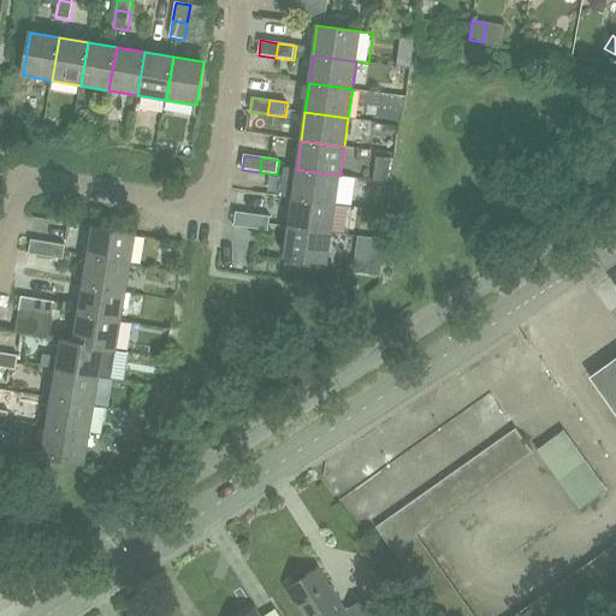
[(280,196),(292,199),(336,205),(341,176),(297,170),(285,169),(280,196)]
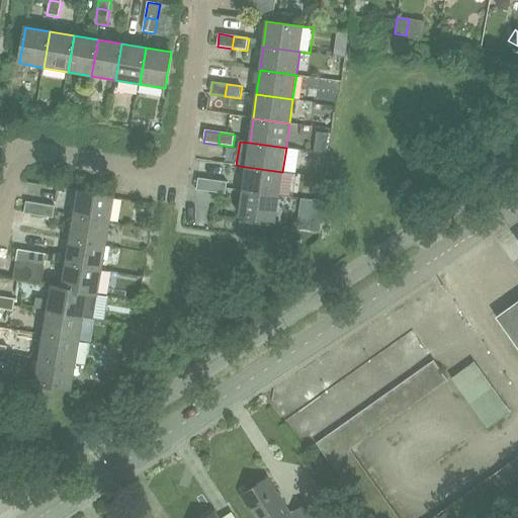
[(282,172),(246,167),(243,191),(279,196),(282,172)]
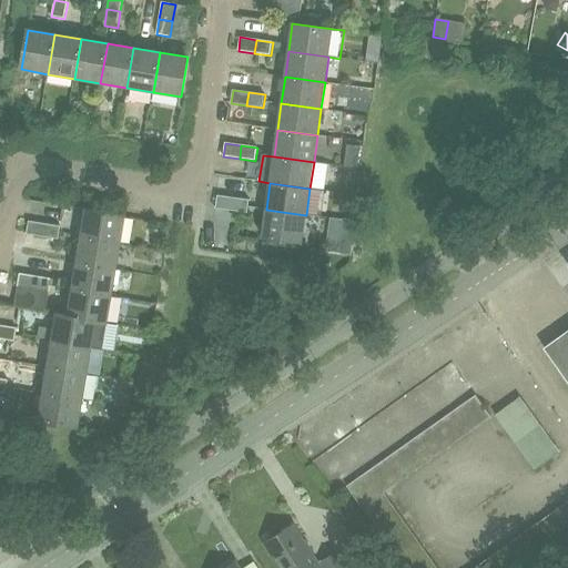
[(232,211),(234,198),(217,195),(215,209),(232,211)]
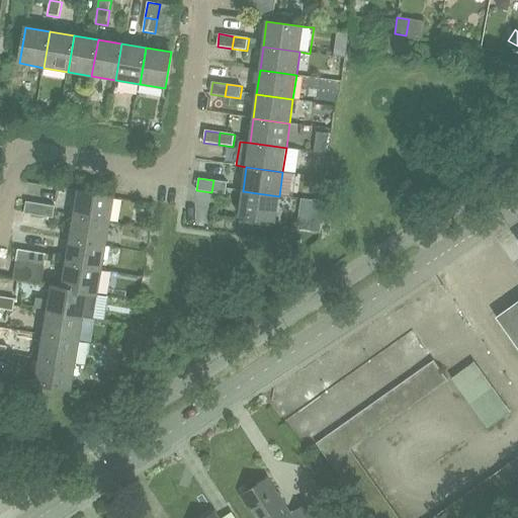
[(213,180),(211,192),(226,195),(228,182),(213,180)]
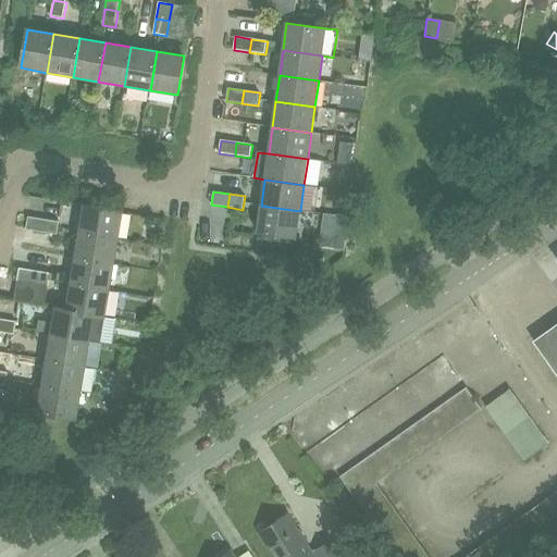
[(84,206),(79,233),(119,239),(123,212),(84,206)]
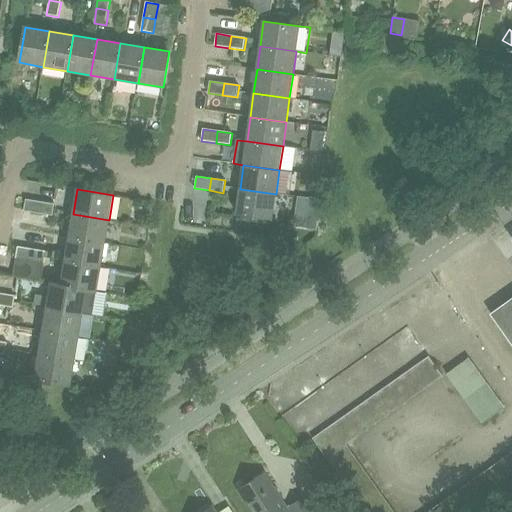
[(276,194),(240,189),(237,213),(273,218),(276,194)]
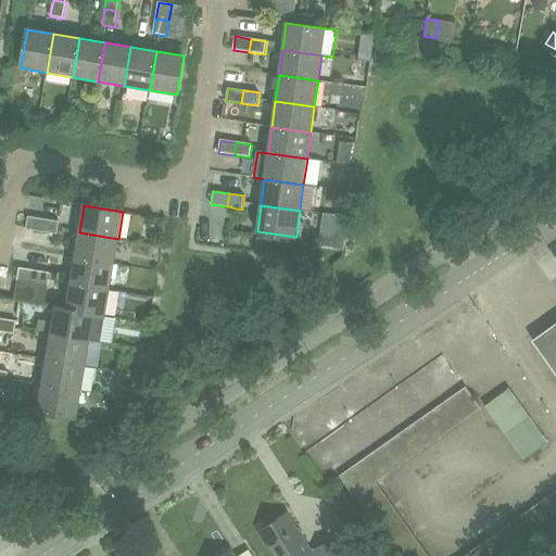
[(25,228),(41,231),(43,218),(27,215),(25,228)]
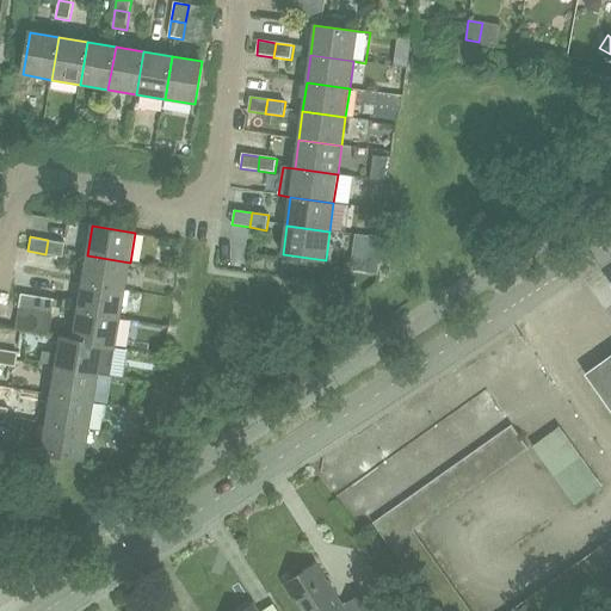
[(369,270),(383,271),(388,241),(374,239),(369,270)]
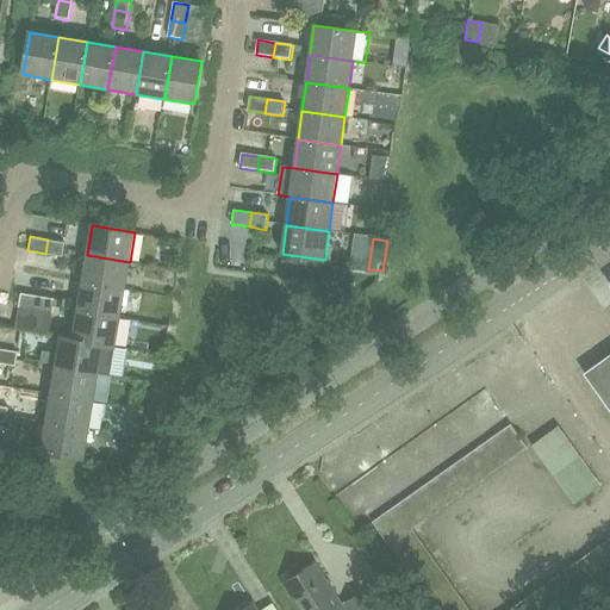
[(62,256),(64,242),(48,240),(45,254),(62,256)]
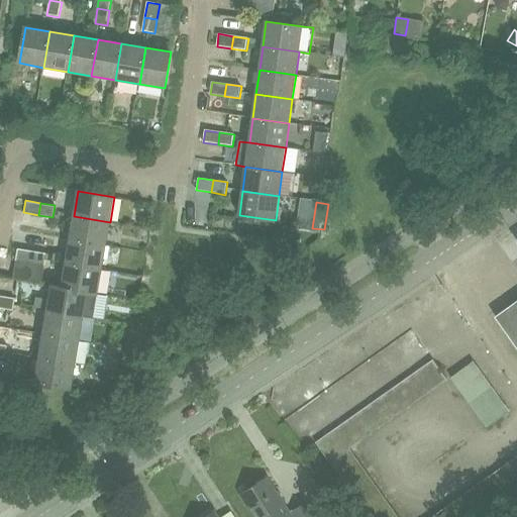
[(110,222),(74,216),(70,238),(106,245),(110,222)]
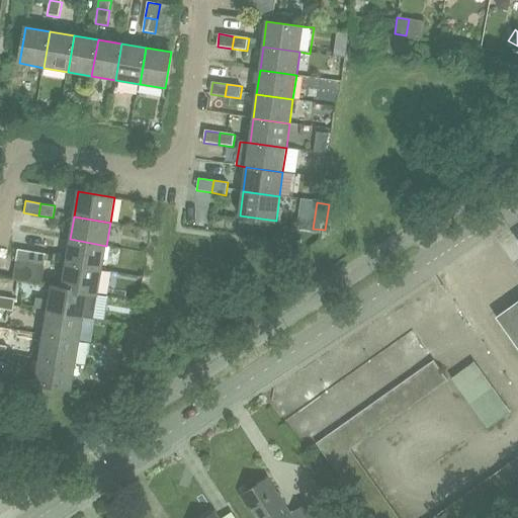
[(106,246),(70,239),(66,263),(102,270),(106,246)]
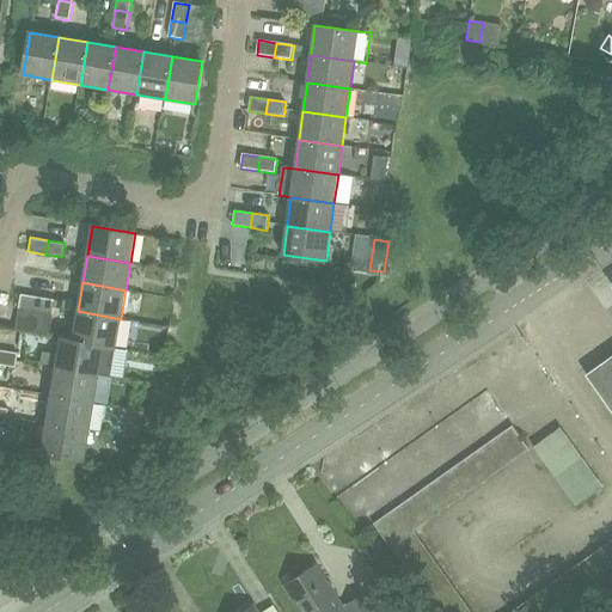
[(36,311),(38,297),(20,293),(18,308),(36,311)]
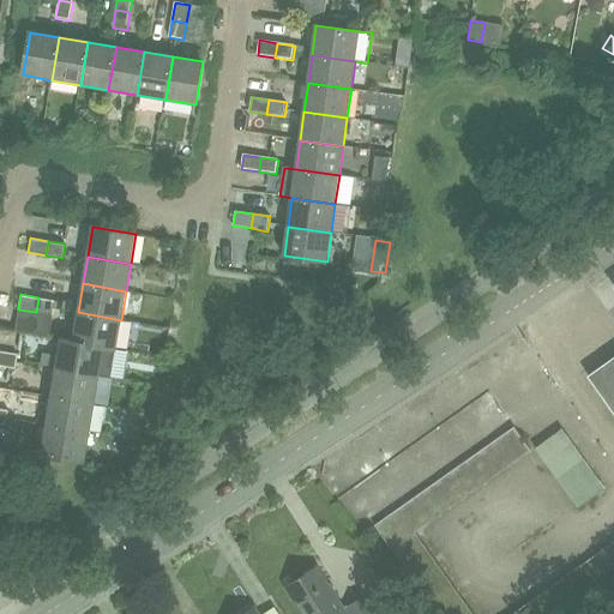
[(53,314),(55,300),(38,298),(36,312),(53,314)]
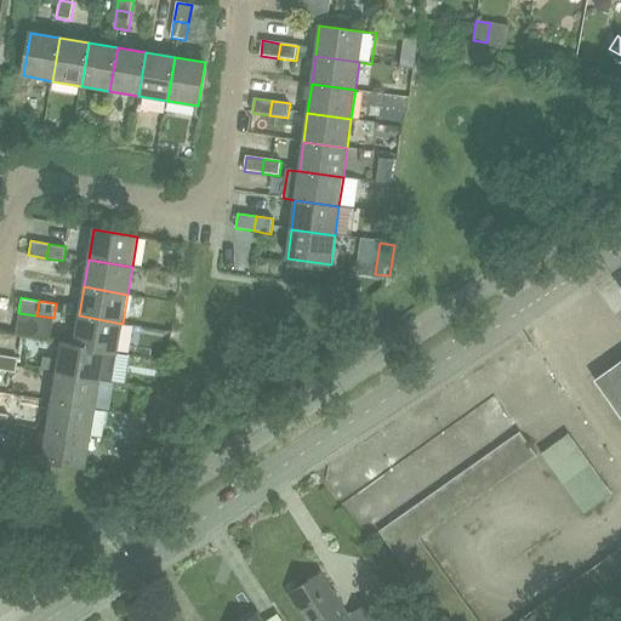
[(123,324),(79,315),(74,345),(74,346),(106,351),(106,352),(118,354),(123,324)]
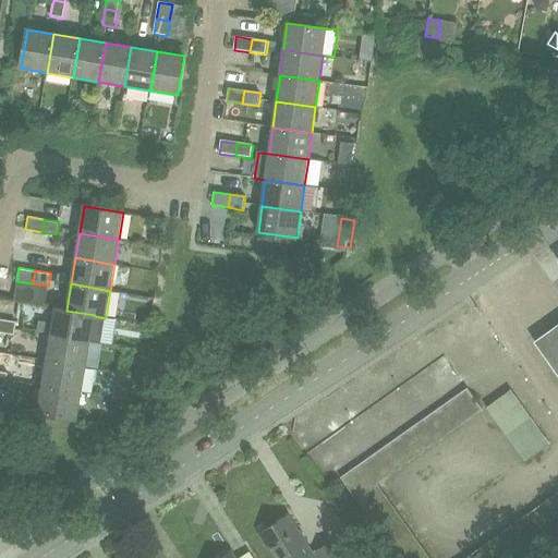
[(51,334),(91,341),(95,316),(95,315),(67,311),(67,310),(56,307),(51,334)]
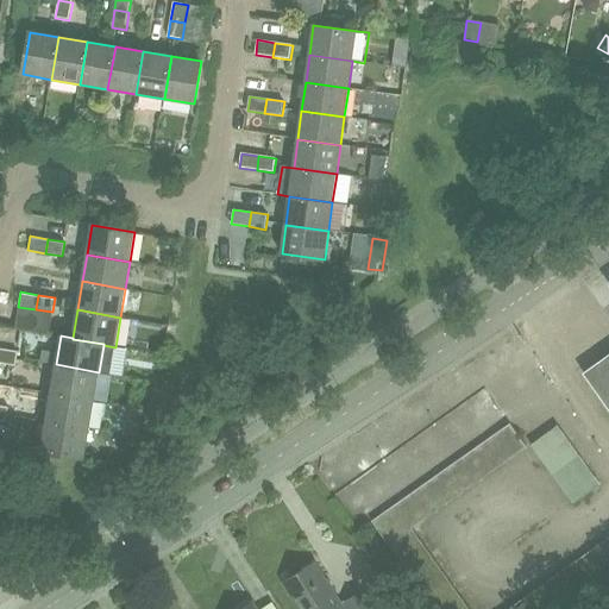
[(0,362),(14,365),(17,351),(0,347),(0,362)]
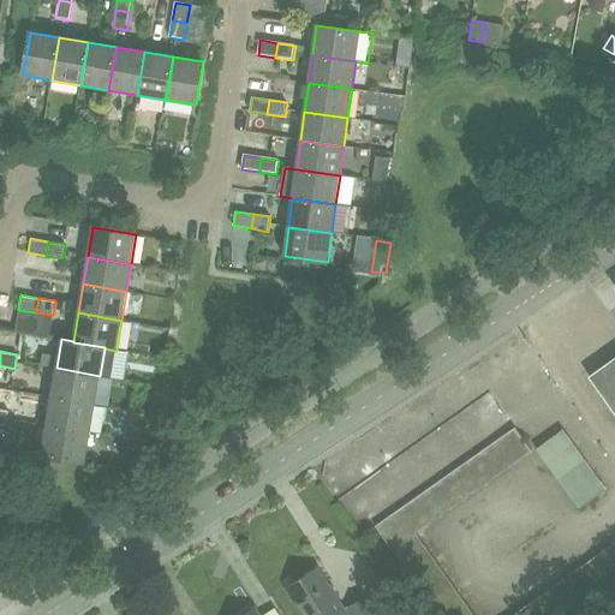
[(614,358),(590,377),(614,412),(614,358)]
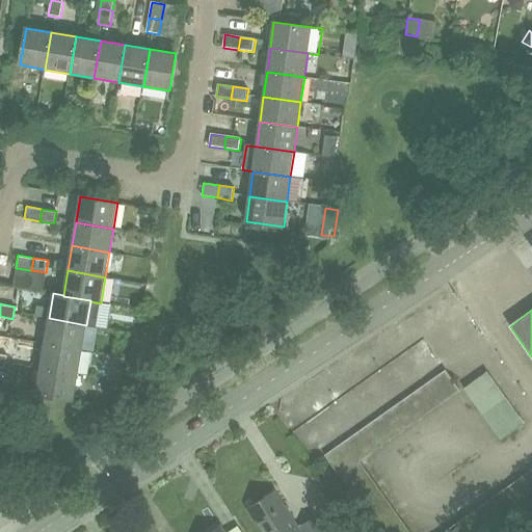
[(45,343),(82,349),(86,325),(49,318),(45,343)]
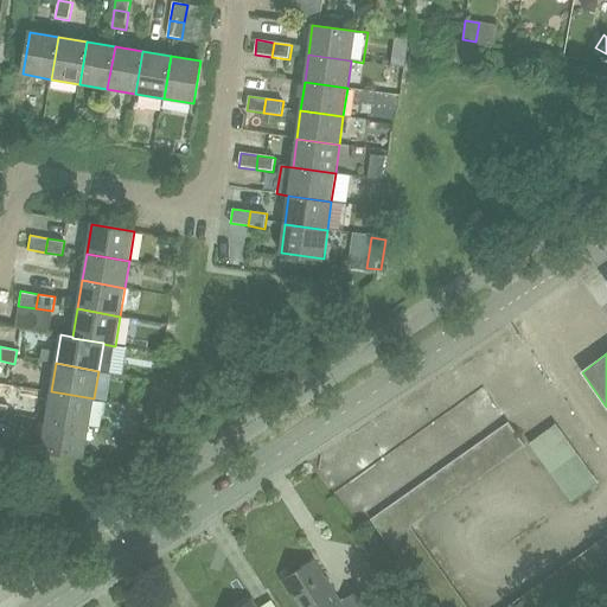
[(46,420),(89,428),(94,398),(51,391),(46,420)]
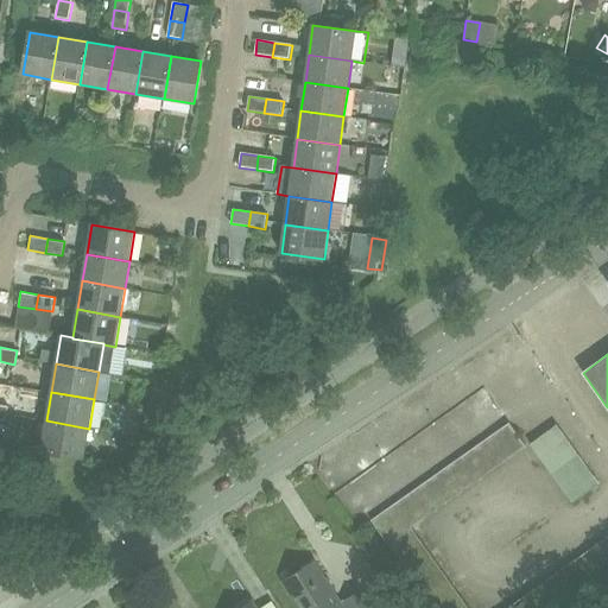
[(89,429),(46,420),(42,450),(84,457),(89,429)]
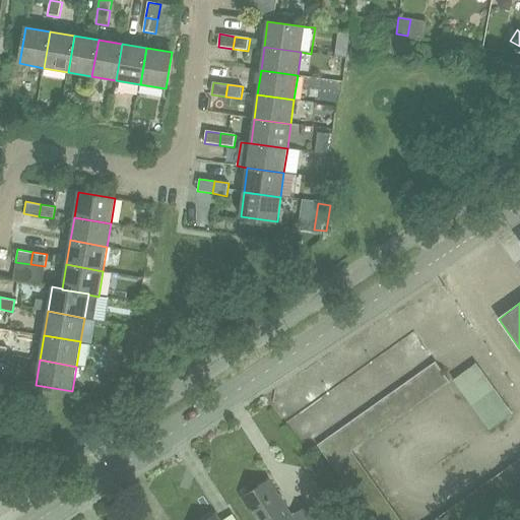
[(519,458),(434,519),(400,519),(352,451),(450,381),(436,362),(318,446),(370,519),(477,519),(519,490),(519,458)]
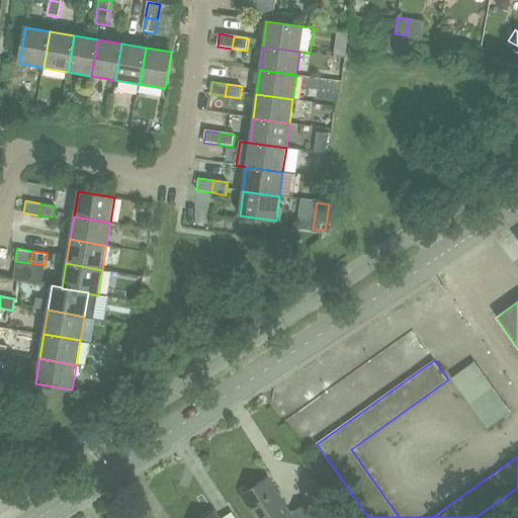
[(491,428),(514,414),(482,362),(458,376),(491,428)]
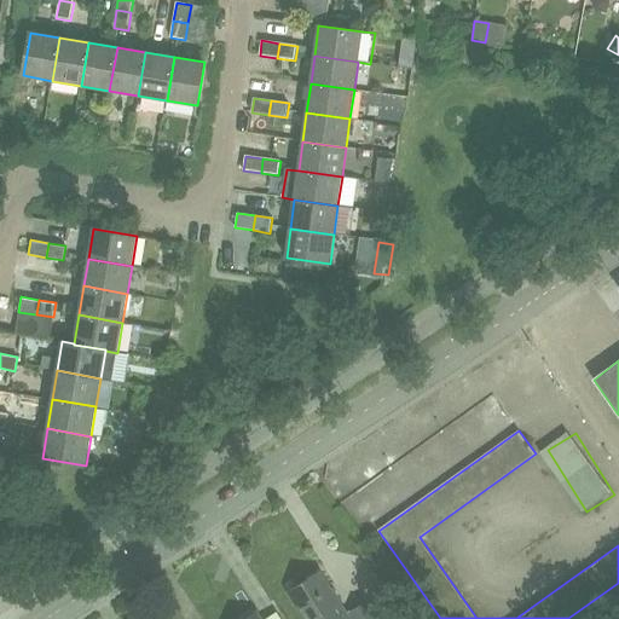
[(538,515),(553,533),(561,526),(547,508),(538,515)]
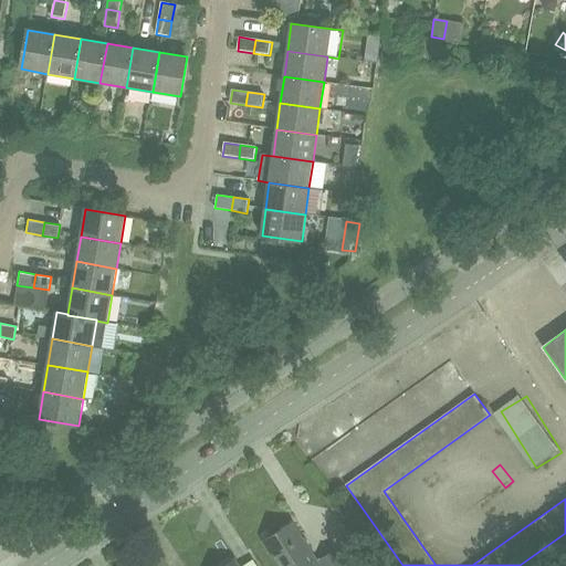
[(346,565),(334,547),(315,559),(292,523),(264,542),(280,565),(346,565)]
